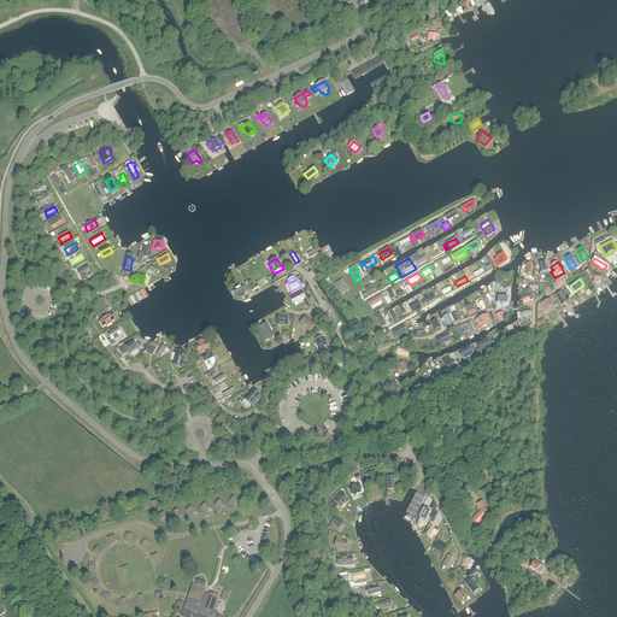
[(342,280),(335,283),(340,291),(347,287),(342,280)]
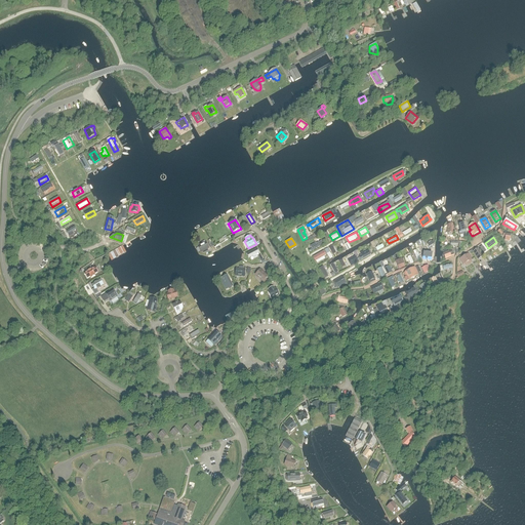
[(312,248),(313,250),(323,245),(321,241),(316,244),(316,243),(311,246),(312,248)]
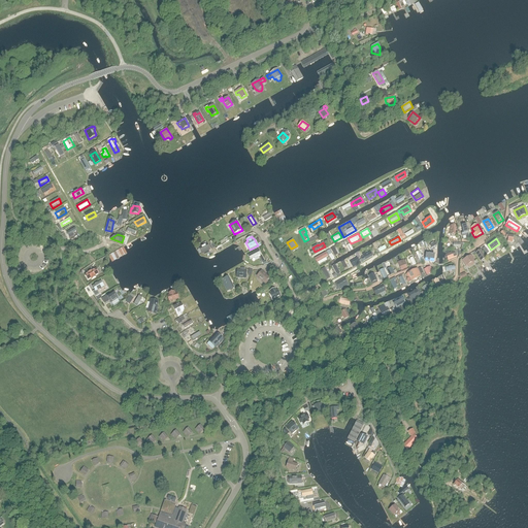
[(206,243),(198,248),(202,255),(204,254),(204,255),(209,252),(208,251),(210,250),(206,243)]
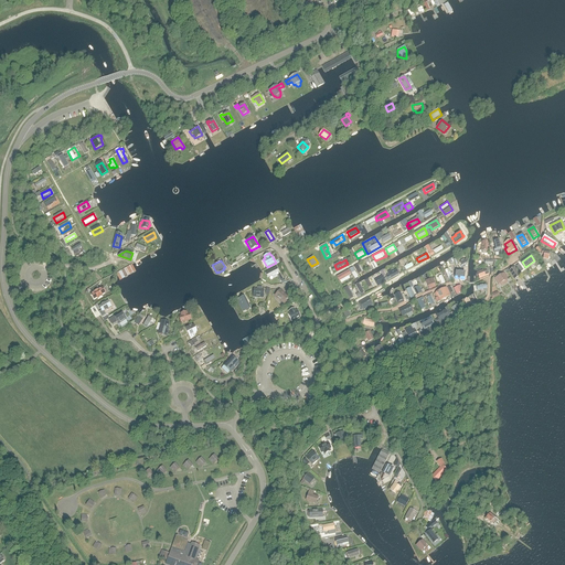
[(514,280),(520,276),(514,267),(509,272),(514,280)]
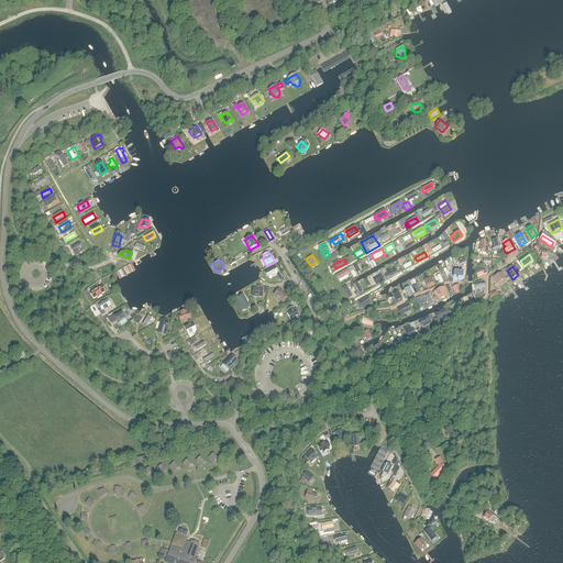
[(275,273),(273,267),(264,272),(266,276),(275,273)]
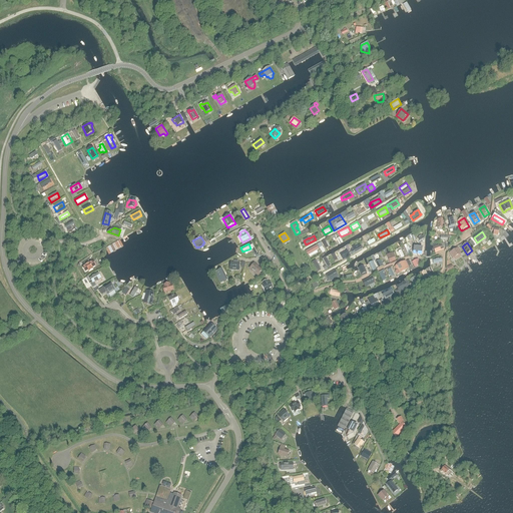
[(306,251),(308,255),(319,249),(317,245),(306,251)]
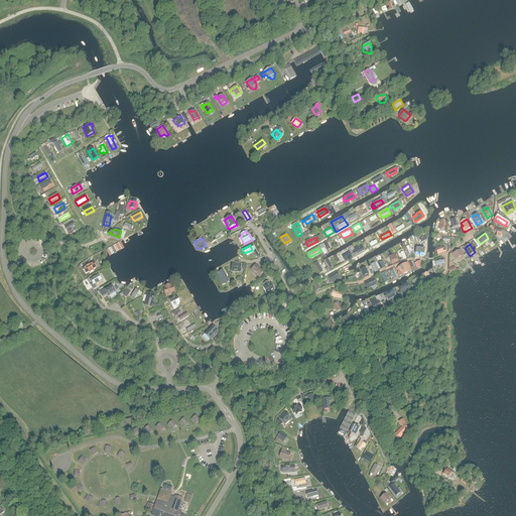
[(444,248),(443,247),(441,248),(441,247),(435,249),(437,255),(446,252),(445,247),(444,248)]
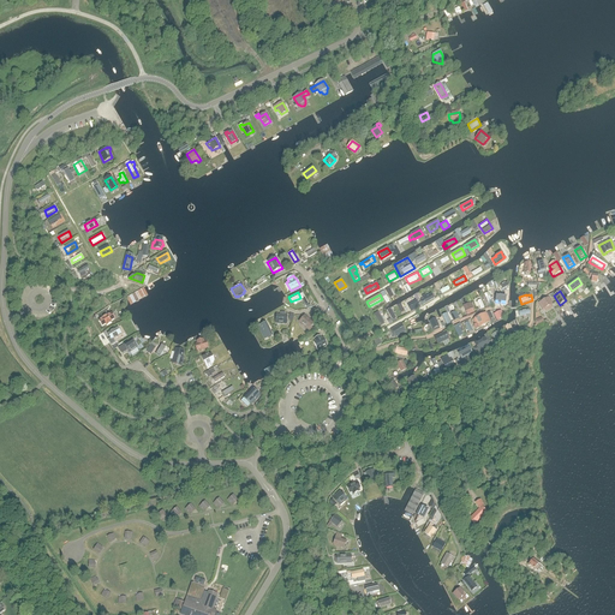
[(549,298),(538,303),(542,310),(543,310),(545,311),(553,308),(551,305),(553,305),(549,298)]
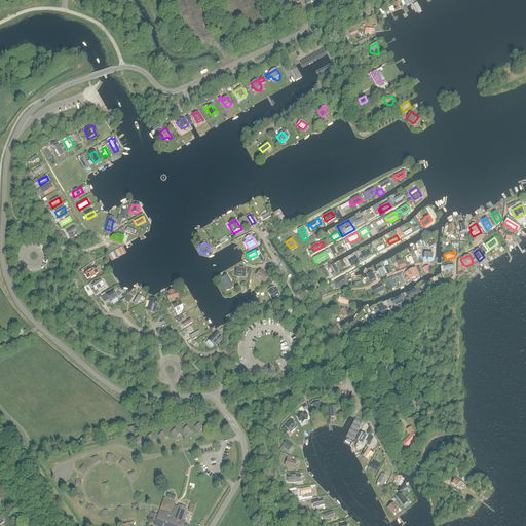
[(351,267),(359,262),(355,258),(348,262),(351,267)]
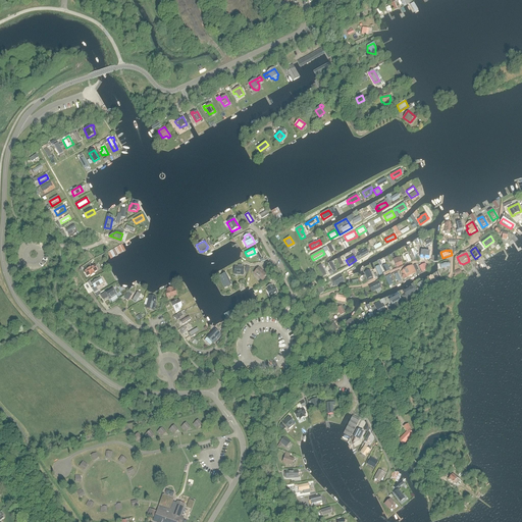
[(399,257),(394,260),(397,268),(402,265),(399,257)]
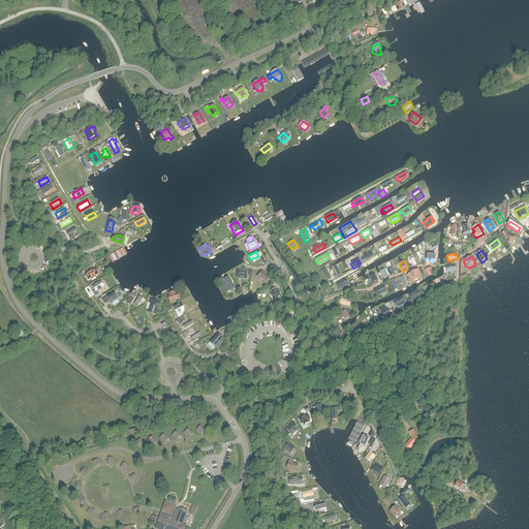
[(431,268),(425,271),(427,276),(434,273),(431,268)]
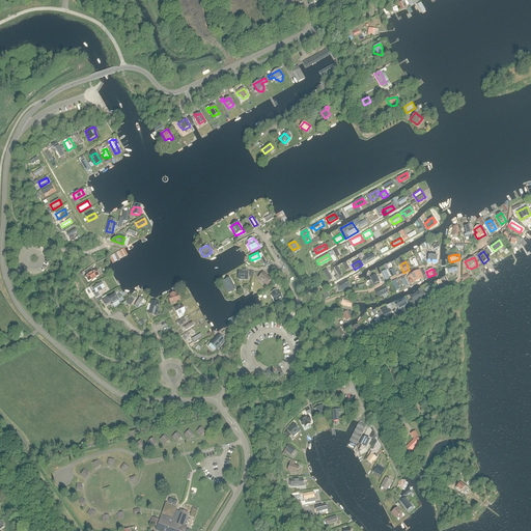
[(242,273),(240,273),(239,279),(247,279),(248,273),(246,273),(246,270),(243,270),(242,273)]
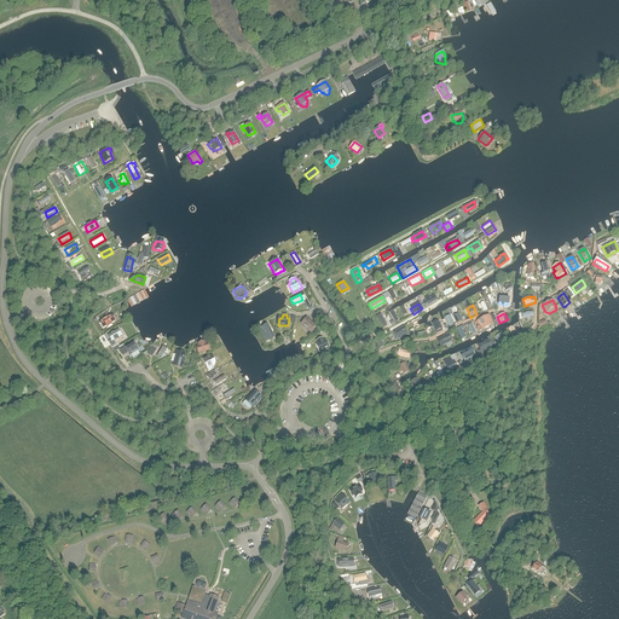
[(387,327),(380,314),(376,317),(383,329),(387,327)]
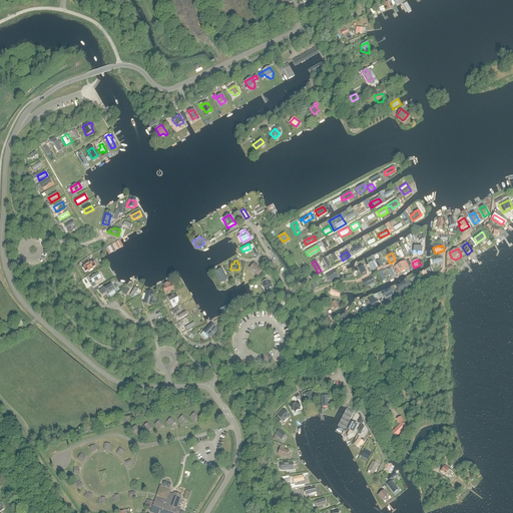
[(92,262),(82,268),(85,273),(88,271),(89,272),(93,270),(92,268),(95,267),(92,262)]
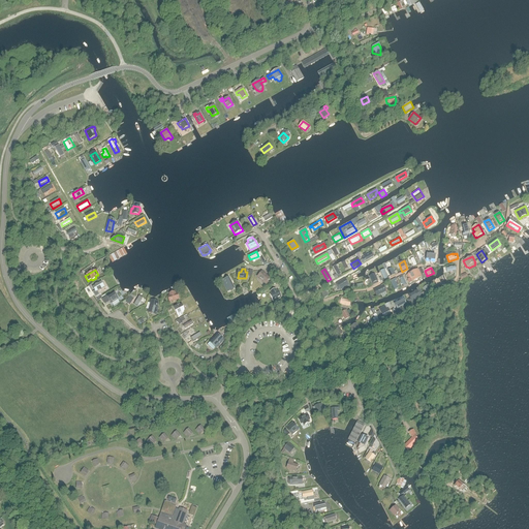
[(411,282),(422,277),(417,270),(407,274),(407,275),(406,275),(408,279),(409,279),(409,278),(411,281),(411,282)]
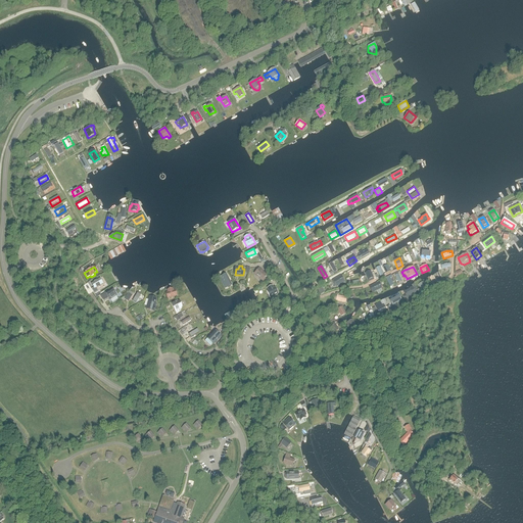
[(259,268),(254,274),(264,282),(266,279),(265,278),(267,275),(259,268)]
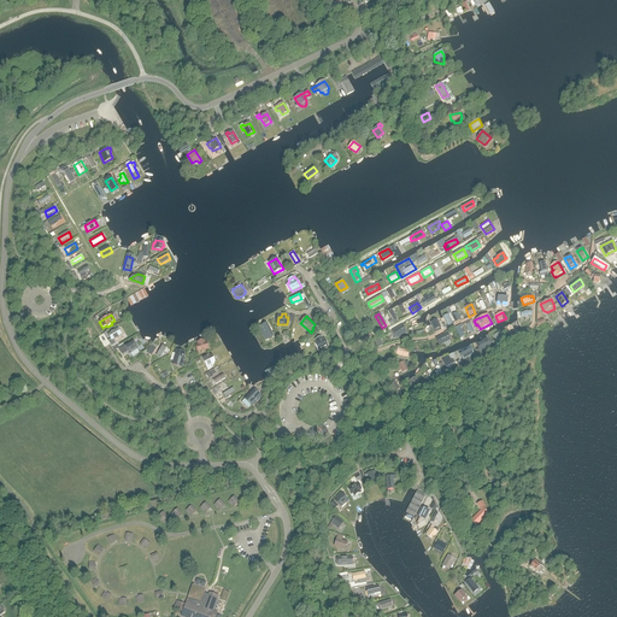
[(438,319),(430,323),(434,331),(441,328),(438,319)]
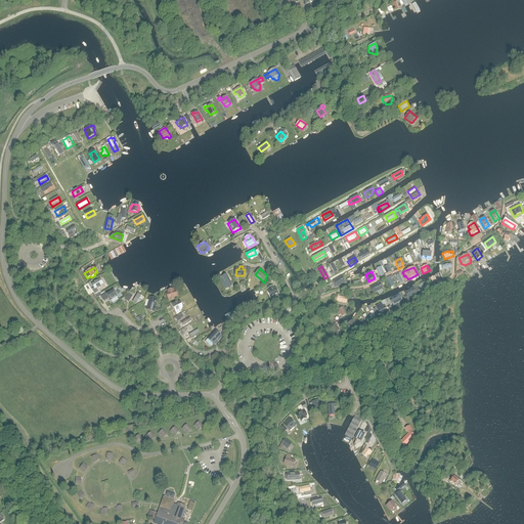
[(219,277),(225,290),(232,287),(226,274),(219,277)]
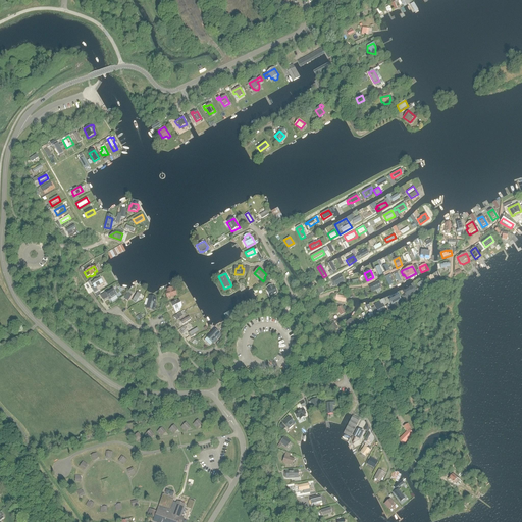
[(331,280),(335,286),(345,282),(341,275),(331,280)]
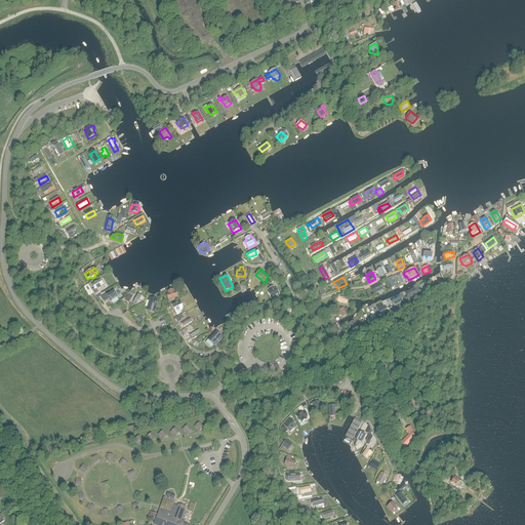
[(102,279),(91,284),(94,288),(92,289),(94,294),(98,291),(96,288),(105,284),(102,279)]
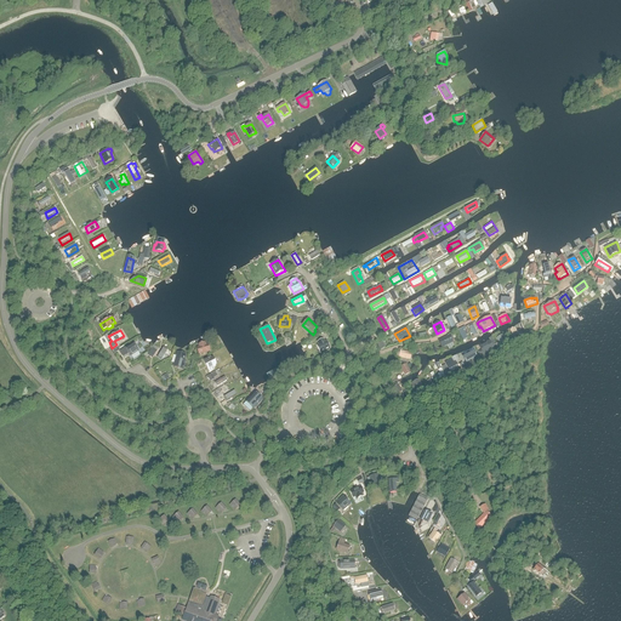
[(449,349),(454,347),(453,343),(454,342),(450,335),(438,341),(442,348),(448,346),(449,349)]
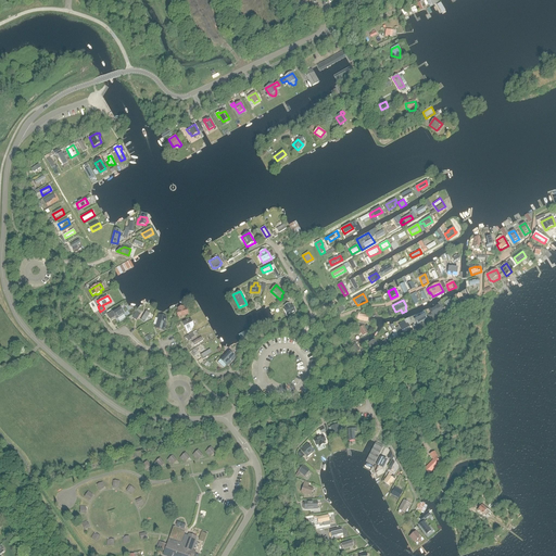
[(449,310),(454,306),(450,300),(444,303),(449,310)]
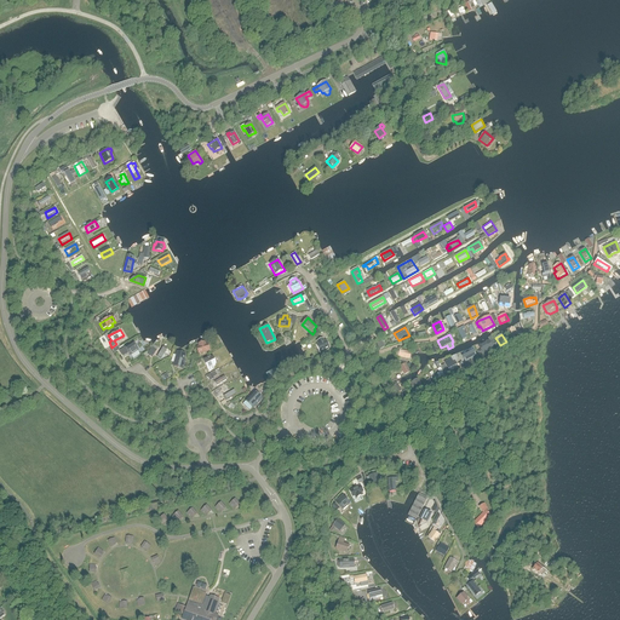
[(321,352),(329,348),(326,342),(323,343),(322,339),(319,342),(320,344),(317,345),(321,352)]
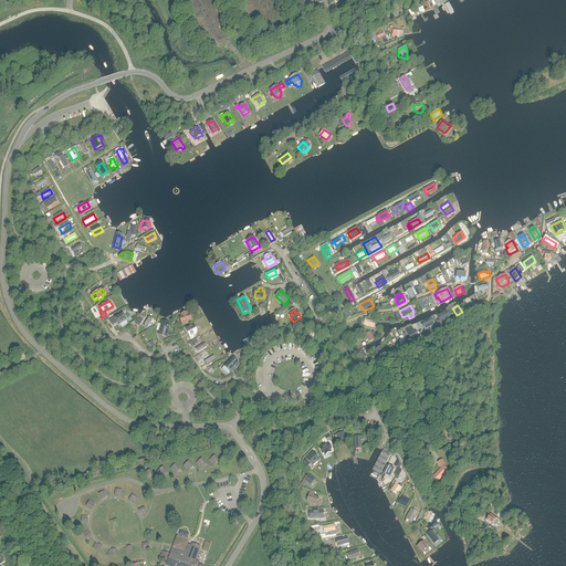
[(438,320),(437,321),(438,324),(440,323),(441,324),(450,318),(447,311),(437,316),(438,320)]
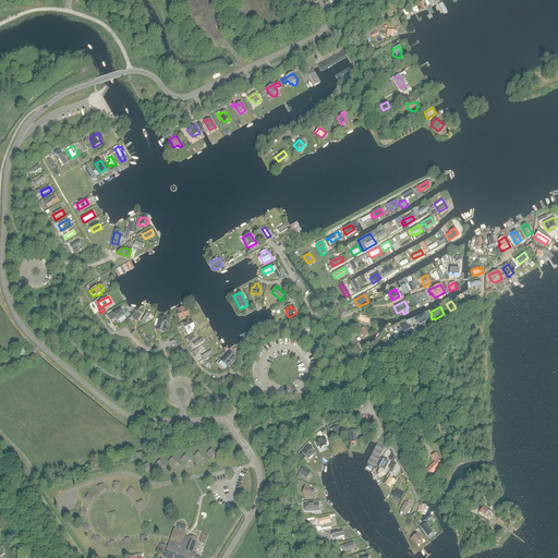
[(184,307),(178,310),(179,312),(177,313),(179,319),(190,316),(187,310),(185,310),(184,307)]
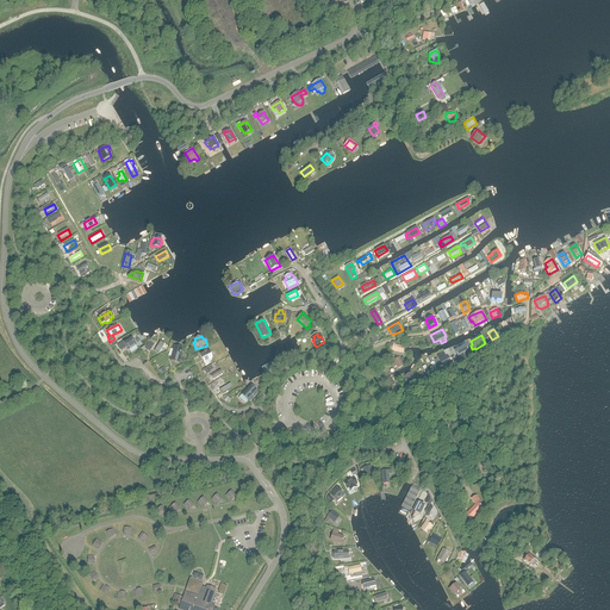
[(126,347),(129,349),(136,344),(132,340),(124,344),(123,342),(118,346),(122,350),(126,347)]
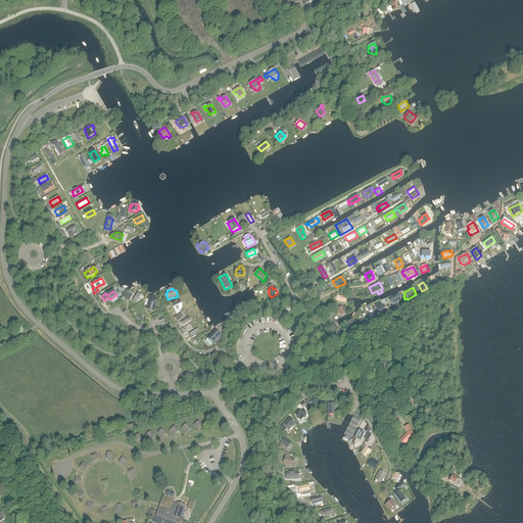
[(137,293),(132,302),(136,304),(141,295),(137,293)]
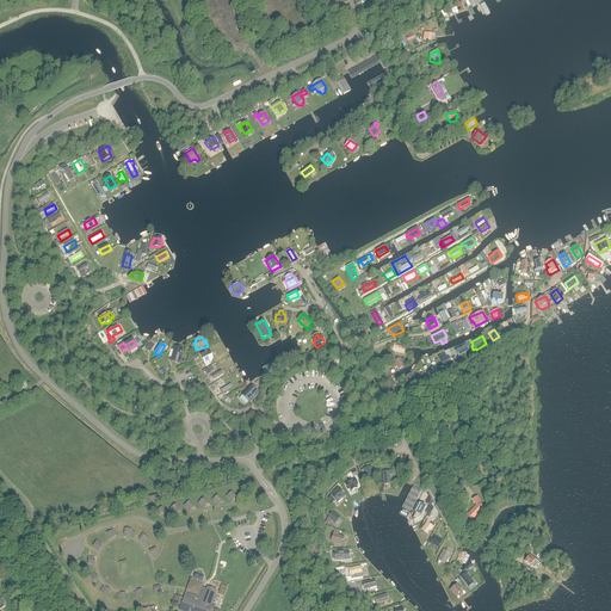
[(181,356),(184,349),(174,346),(170,360),(180,364),(183,356),(181,356)]
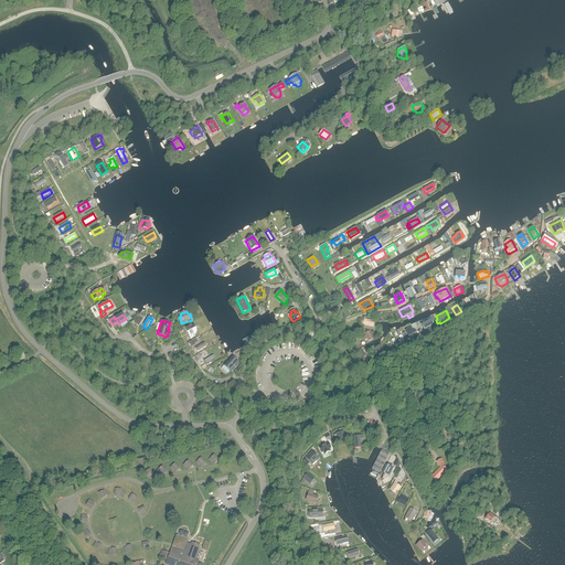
[(430,320),(422,326),(424,331),(434,326),(430,320)]
